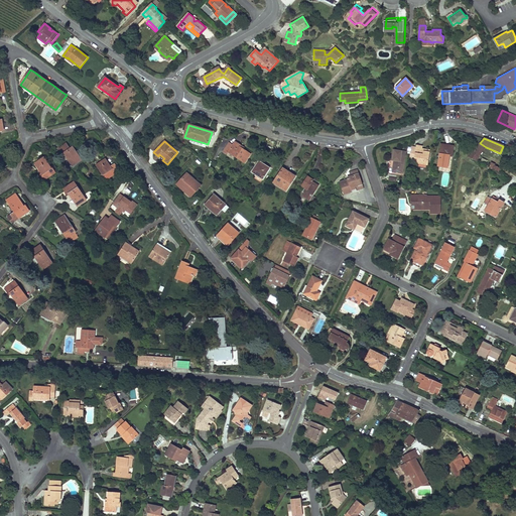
[(229,143),(223,152),(227,155),(229,152),(245,163),(250,154),(243,149),(244,148),(235,142),(233,145),(229,143)]
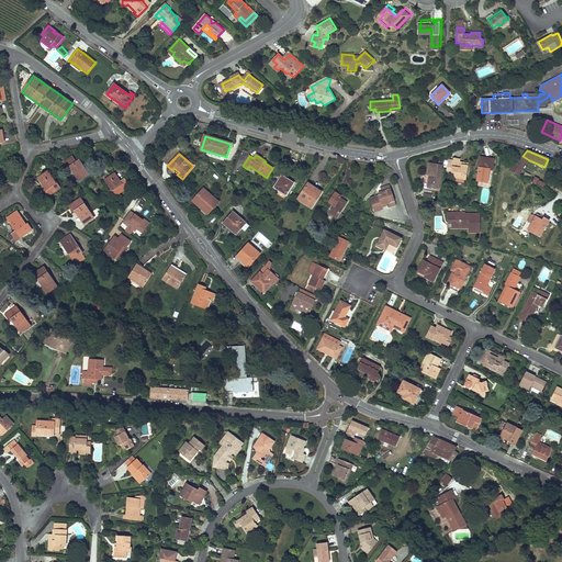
[(529,160),(523,156),(515,165),(523,170),(529,160)]
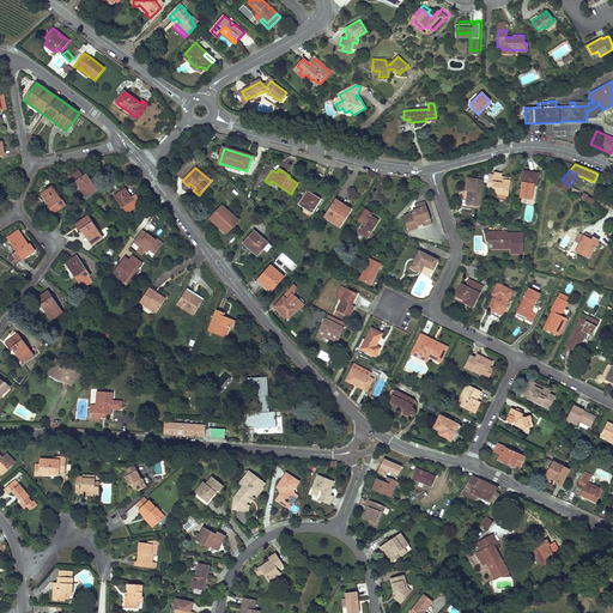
[(530,174),(525,173),(520,198),(532,199),(533,188),(532,188),(533,186),(536,186),(538,174),(530,174)]
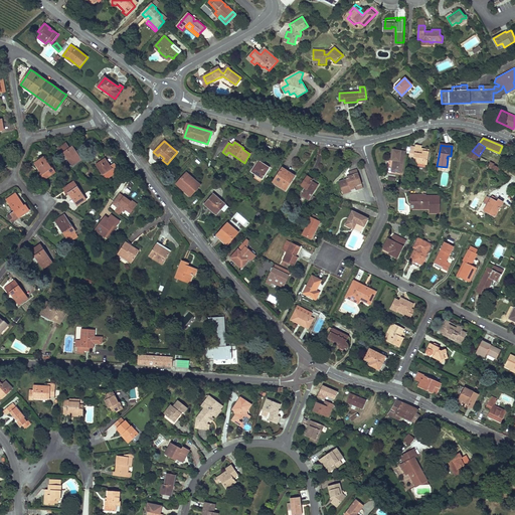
[(60,150),(62,154),(64,153),(70,164),(79,158),(72,148),(69,149),(67,146),(60,150)]
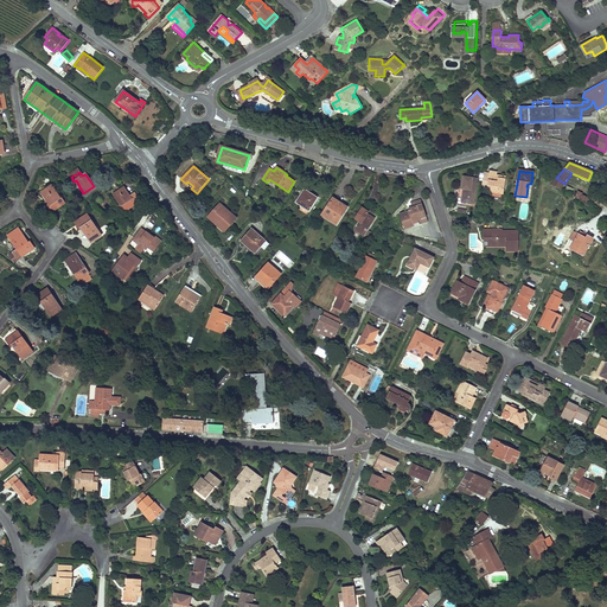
[(494,172),(490,172),(487,185),(491,186),(491,190),(490,192),(503,195),(505,180),(498,179),(498,180),(496,180),(496,176),(497,173),(494,172)]
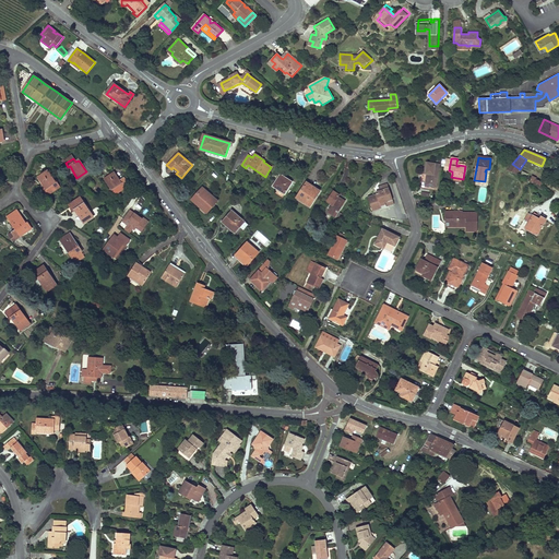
[(439,165),(426,163),(424,174),(427,175),(425,187),(436,188),(439,165)]
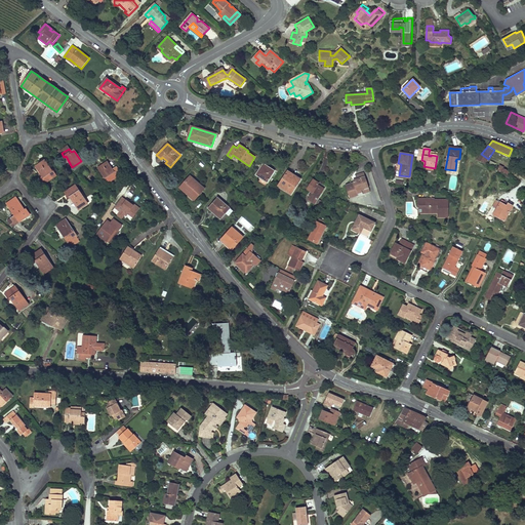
[(488,159),(481,154),(477,160),(485,164),(488,159)]
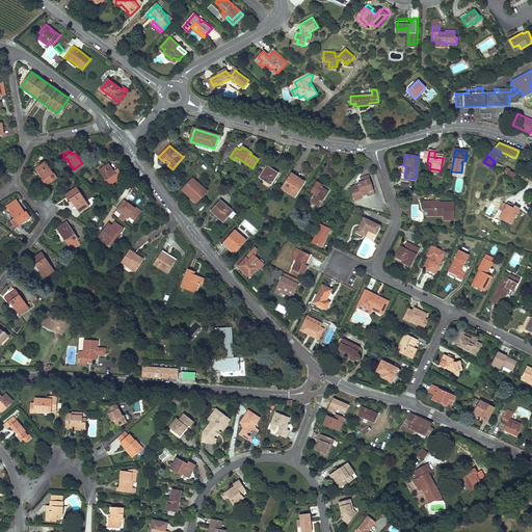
[(41,165),(35,169),(43,181),(44,180),(47,184),(56,179),(53,174),(46,164),(42,167),(41,165)]
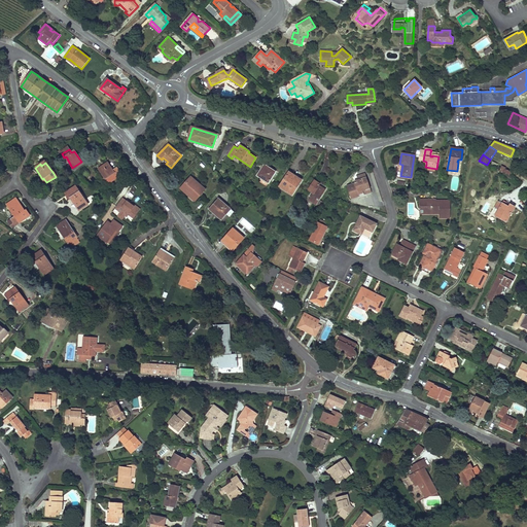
[(108,163),(99,169),(105,178),(104,179),(107,184),(117,177),(118,179),(123,176),(117,168),(113,171),(108,163)]
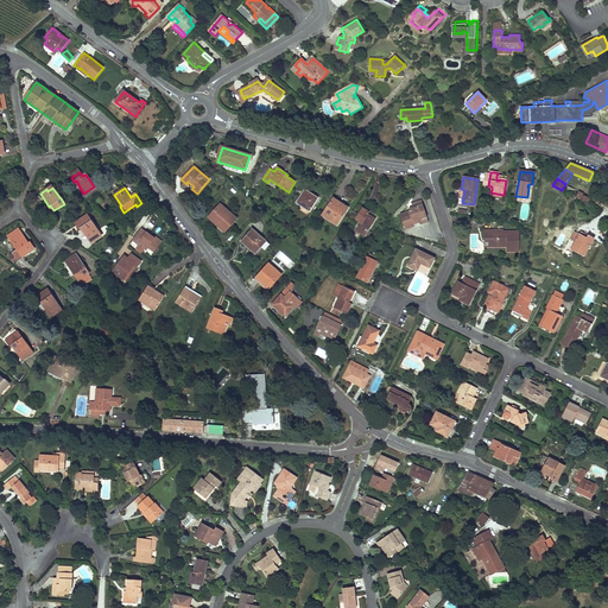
[(304,191),(297,203),(310,211),(318,198),(310,192),(309,195),(304,191)]
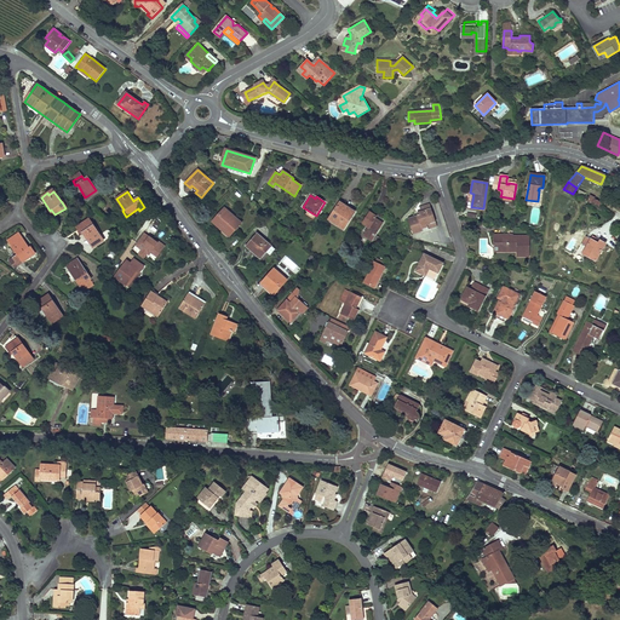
[(595,197),(591,196),(587,201),(598,207),(601,204),(595,200),(595,197)]
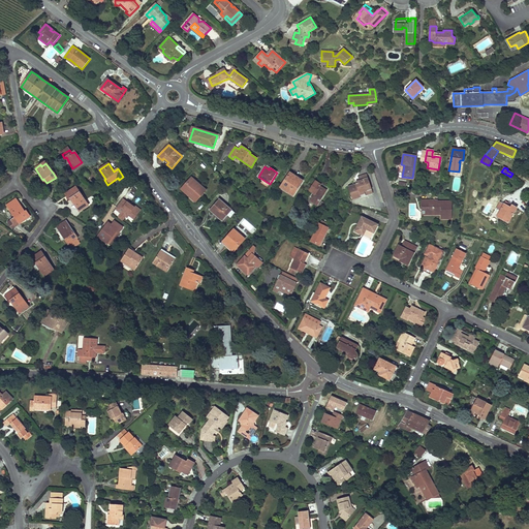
[(290,173),(280,188),(293,196),(299,188),(297,187),(301,180),(290,173)]
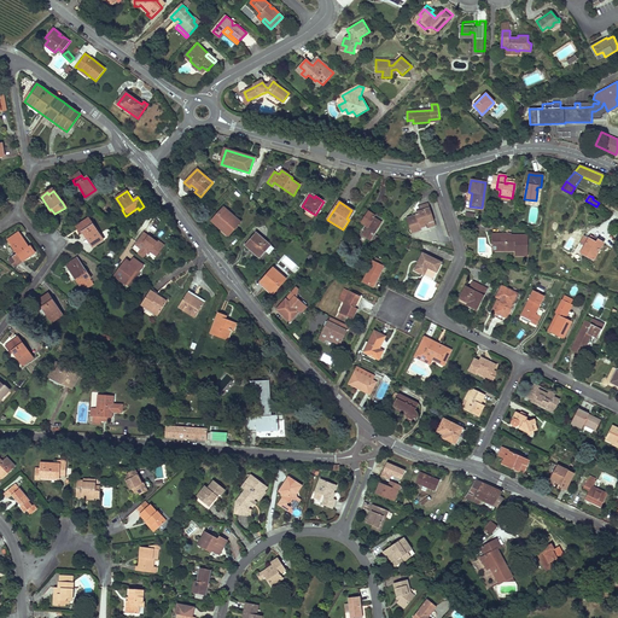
[(223,208),(213,220),(229,235),(240,223),(223,208)]
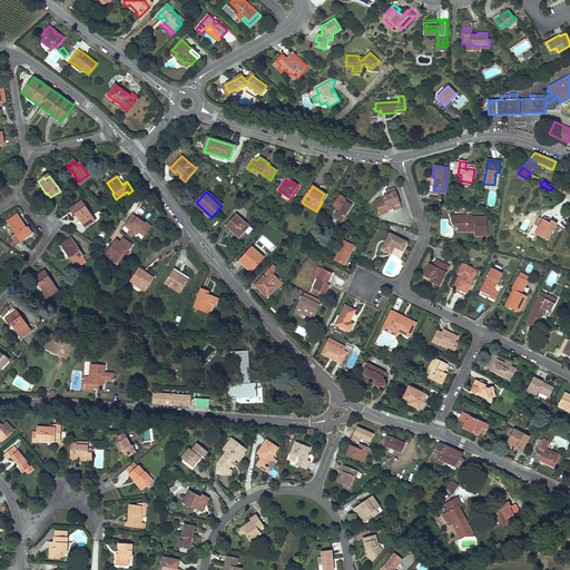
[(384,198),(375,202),(380,216),(389,213),(387,208),(392,207),(400,204),(396,192),(383,196),(384,198)]
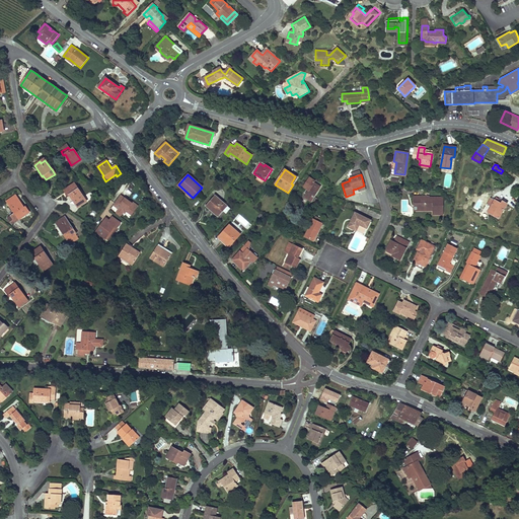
[(309,178),(303,188),(306,190),(308,191),(306,195),(304,198),(310,202),(320,188),(314,183),(315,181),(309,178)]
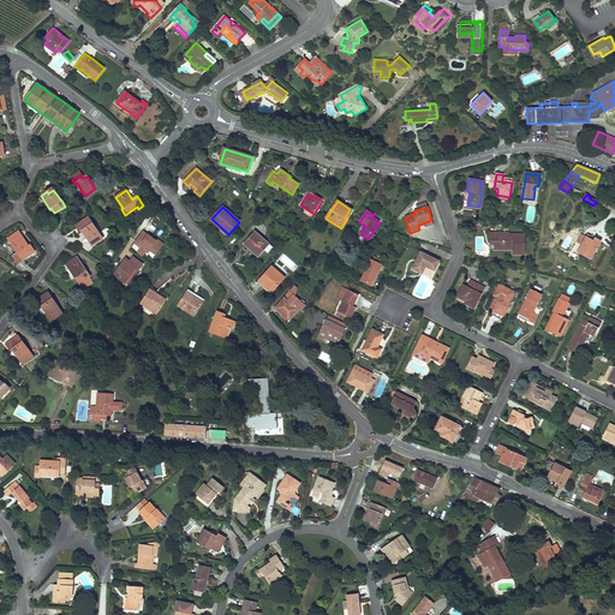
[(89,218),(77,226),(78,227),(90,220),(89,218)]
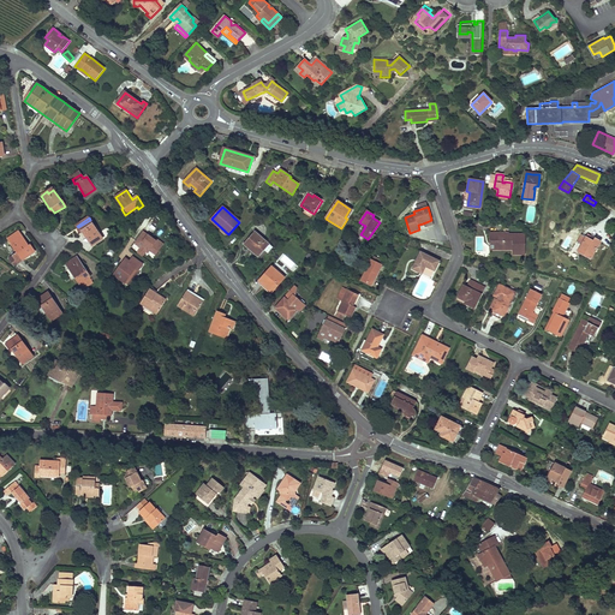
[(212,219),(210,220),(215,225),(227,236),(228,234),(212,219)]
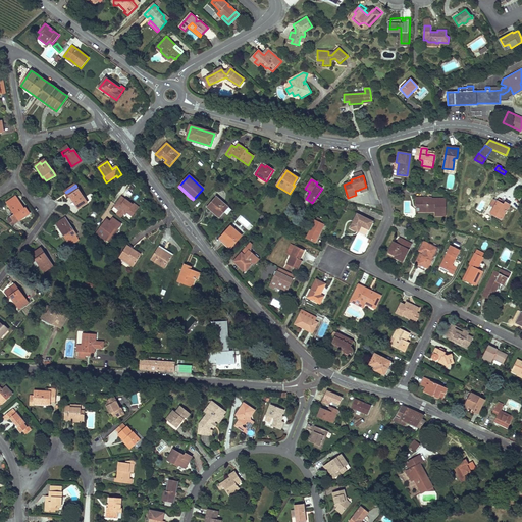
[(76,187),(66,193),(68,198),(70,197),(77,207),(86,201),(76,187)]
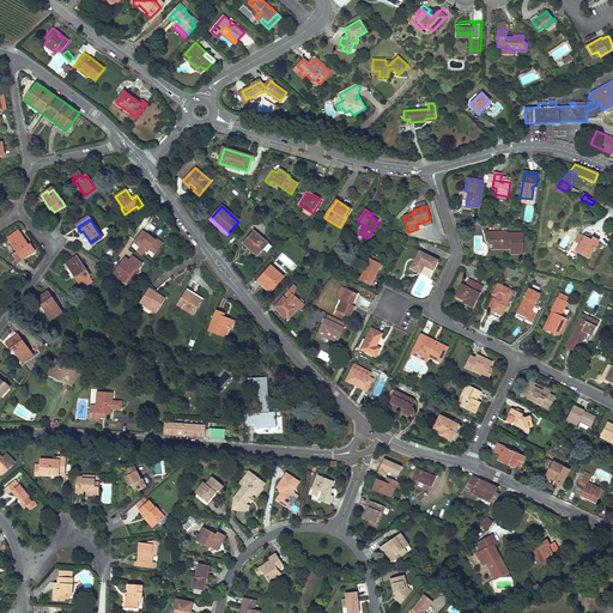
[(156,255),(163,241),(141,230),(131,248),(144,255),(147,250),(156,255)]
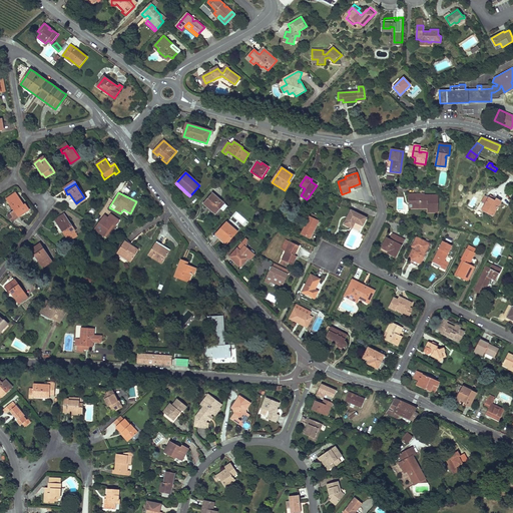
[(16,193),(7,198),(11,205),(13,207),(15,211),(8,215),(12,221),(22,214),(21,213),(28,208),(25,204),(23,205),(16,193)]
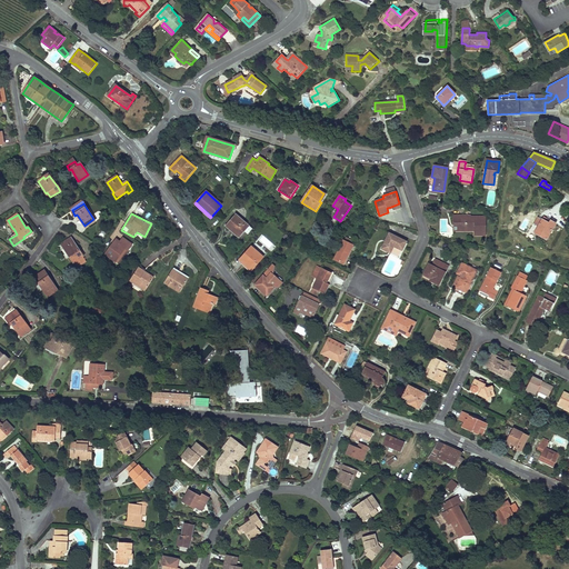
[(236,215),(226,226),(230,230),(231,229),(240,237),(250,227),(236,215)]
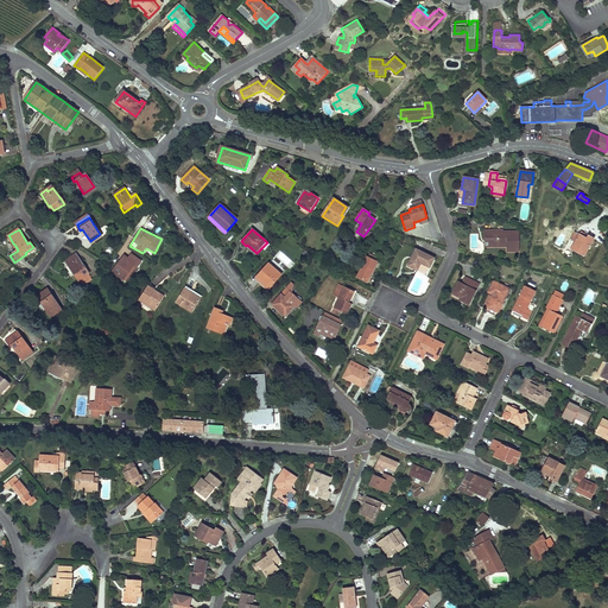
[(492,230),(485,230),(485,239),(492,239),(492,244),(507,245),(507,247),(507,252),(519,252),(519,232),(502,232),(498,232),(498,233),(492,234),(492,230)]
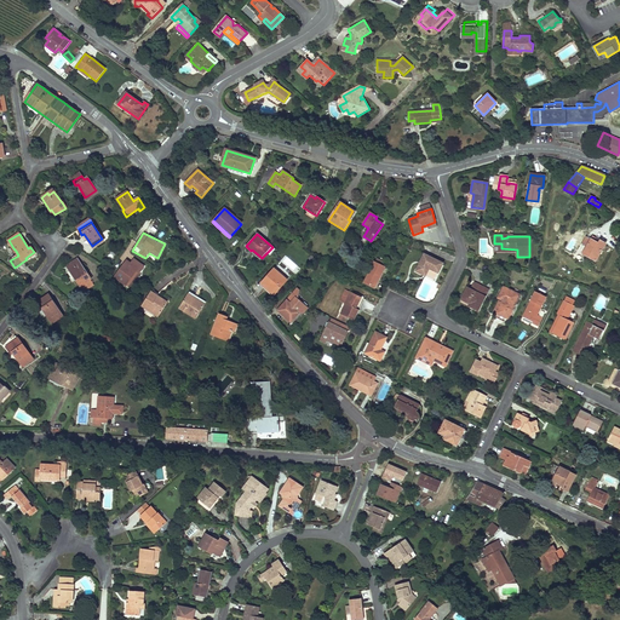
[(606,244),(600,240),(597,244),(591,240),(586,237),(583,245),(586,247),(583,254),(596,262),(606,244)]
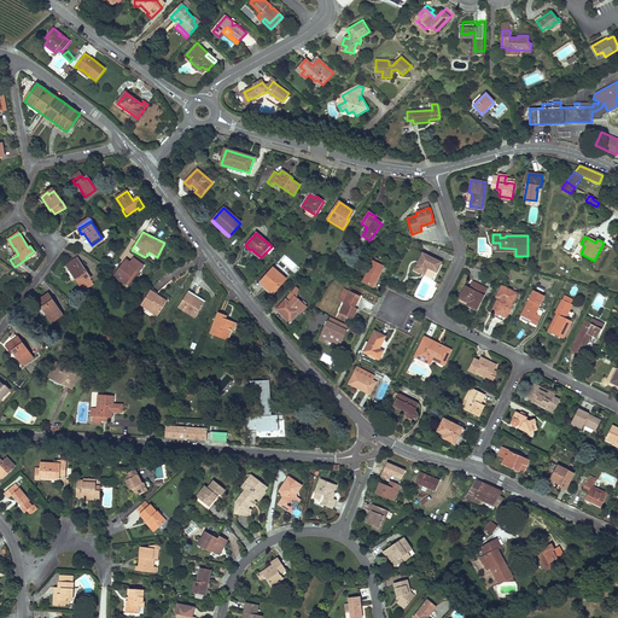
[(251,249),(250,250),(260,258),(261,257),(251,249)]
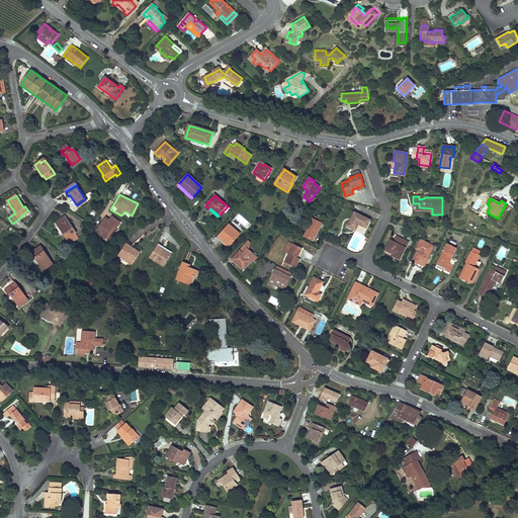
[(354,212),(347,227),(362,235),(370,221),(354,212)]
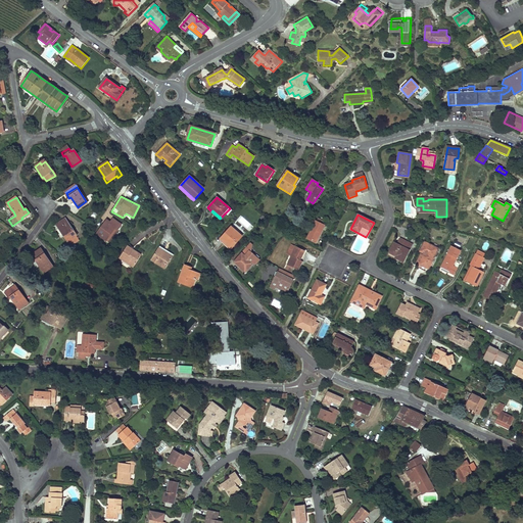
[(108,223),(106,221),(97,234),(106,241),(115,229),(116,230),(117,230),(122,225),(112,218),(109,222),(108,223)]
